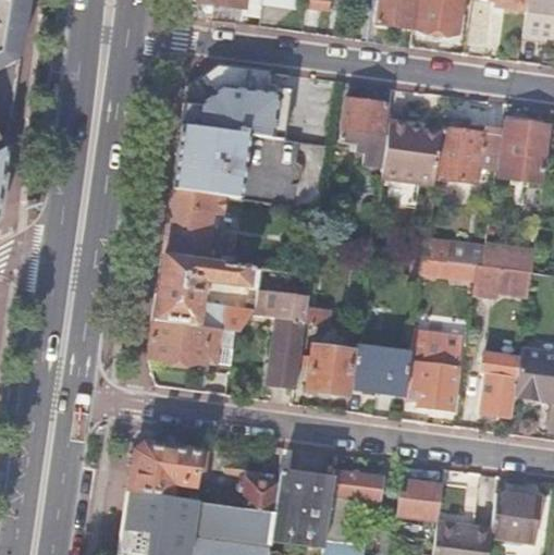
[(0,0),(0,68),(22,57),(14,44),(24,38),(17,26),(27,22),(21,11),(29,5),(25,0),(0,0)]
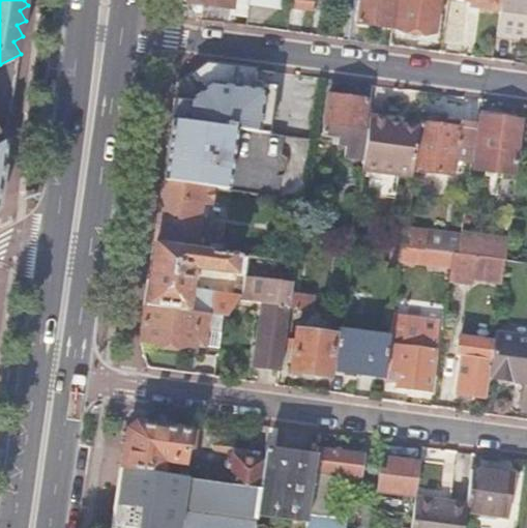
[(189,1),(189,0),(181,0),(179,15),(202,18),(189,1)]
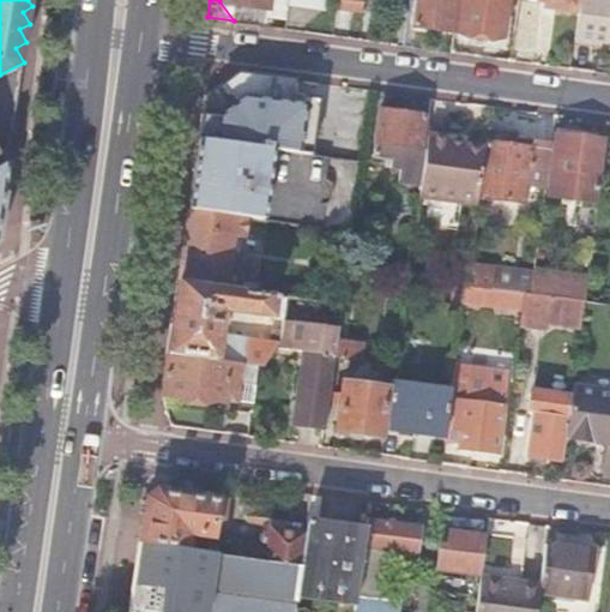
[(269,25),(271,0),(219,0),(219,1),(234,21),(269,25)]
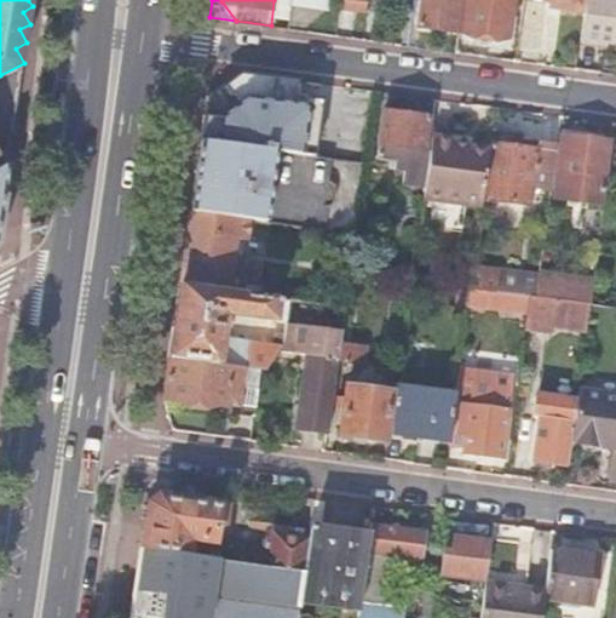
[(424,0),(420,24),(461,30),(461,29),(465,0),(424,0)]
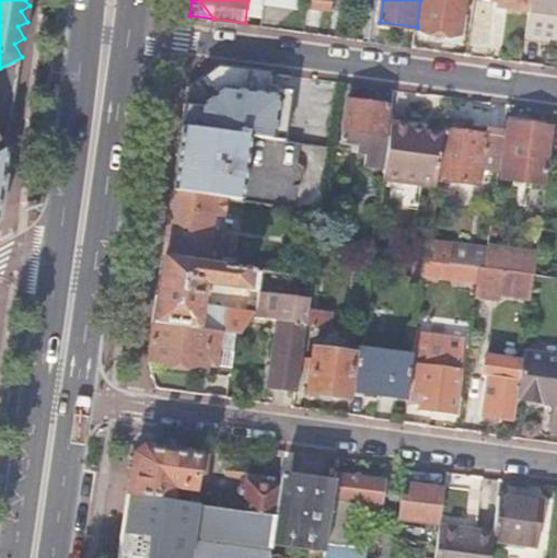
[(424,0),(419,27),(461,33),(465,0),(424,0)]
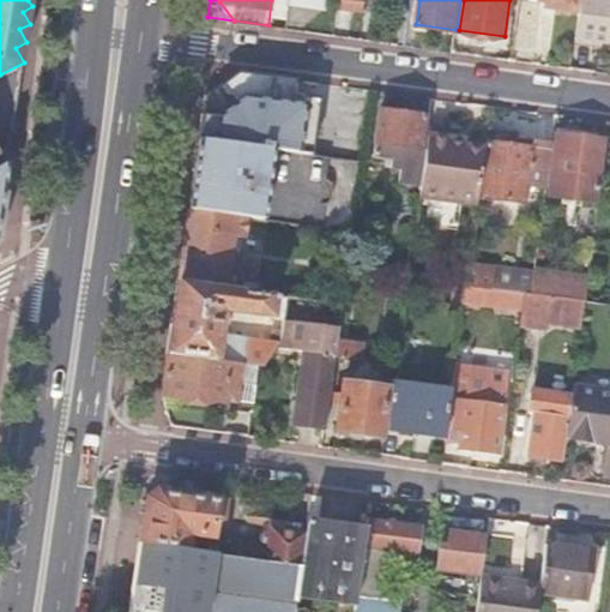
[(551,0),(557,1),(562,6),(581,10),(581,0),(551,0)]
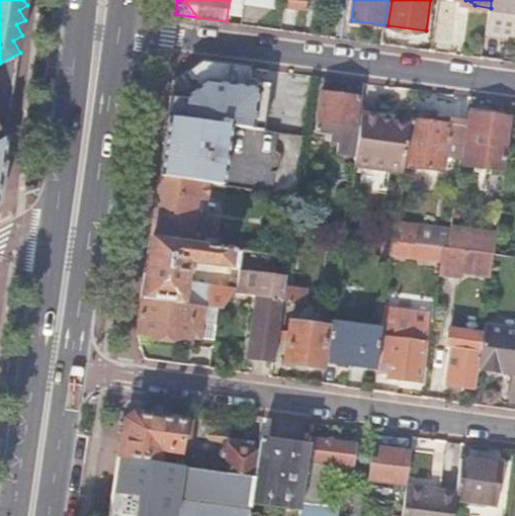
[(491,0),(491,8),(487,33),(514,36),(514,0),(491,0)]
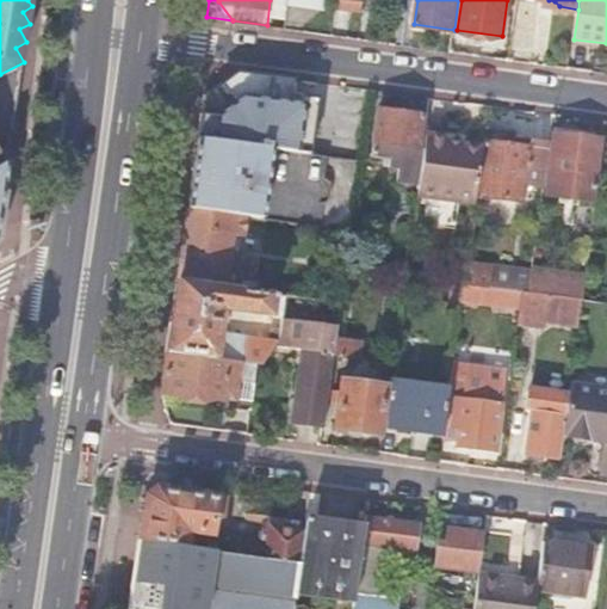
[(0,152),(10,151),(24,62),(0,74),(0,152)]
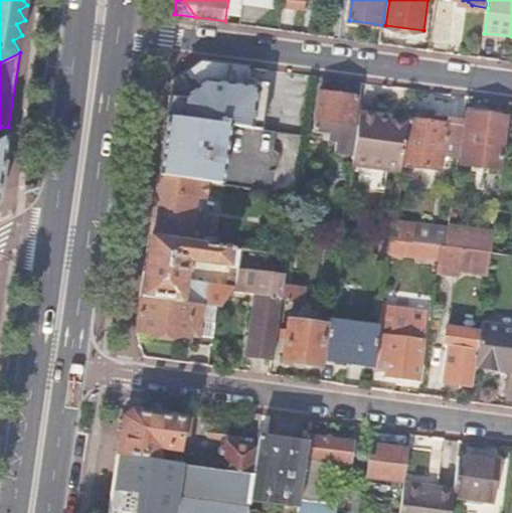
[(231,124),(264,128),(270,89),(246,86),(249,65),(202,58),(174,79),(169,115),(231,124)]
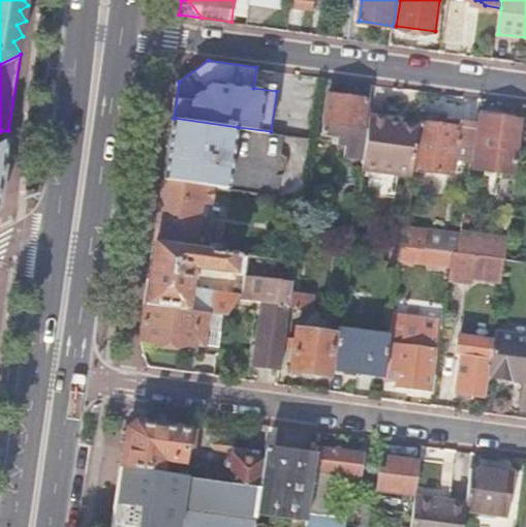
[(326,121),(351,125),(364,126),(368,98),(330,93),(326,121)]
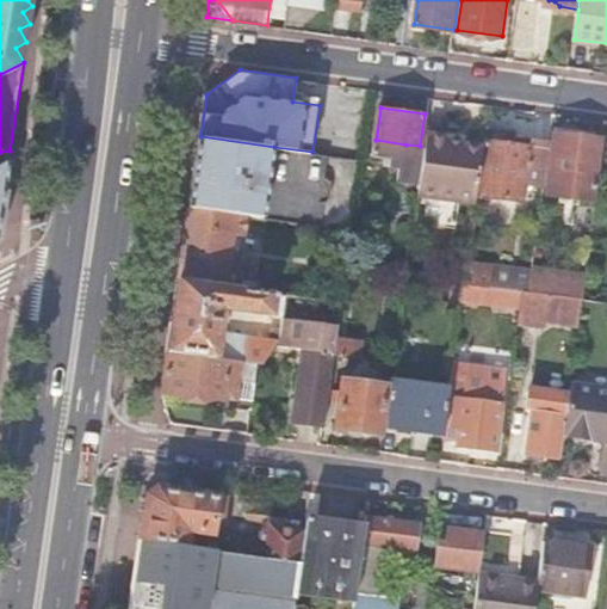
[(484,146),(477,196),(524,202),(526,184),(545,186),(551,142),(532,140),(531,147),(524,146),(525,139),(516,137),(518,133),(487,129),(484,141),(484,146)]
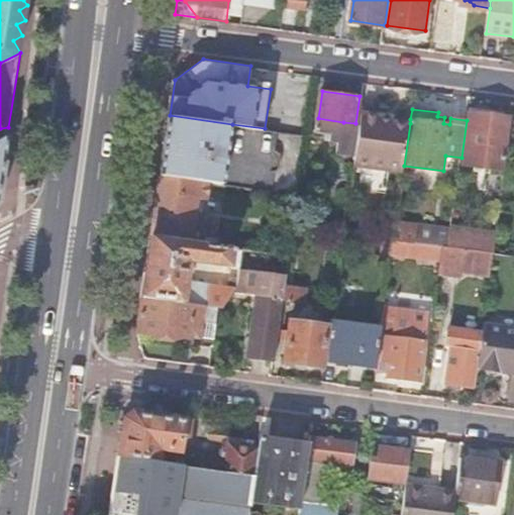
[(356,139),(353,164),(404,170),(404,166),(410,123),(392,121),(392,115),(361,111),(358,124),(356,139)]
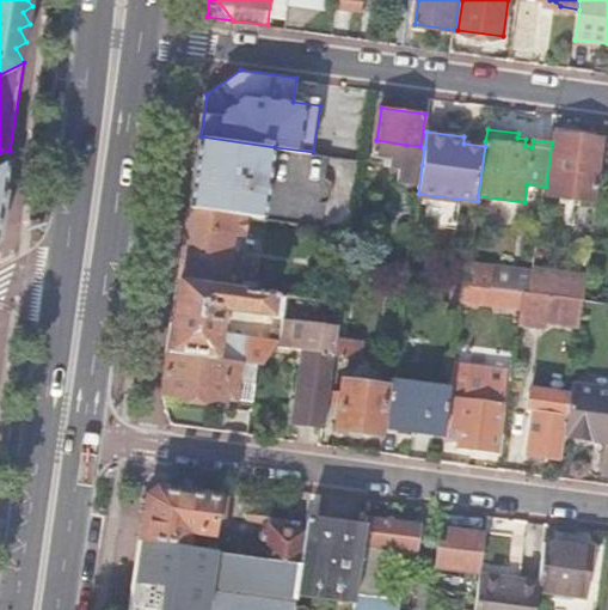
[(601,174),(606,138),(558,132),(552,166),(548,194),(597,201),(601,174)]
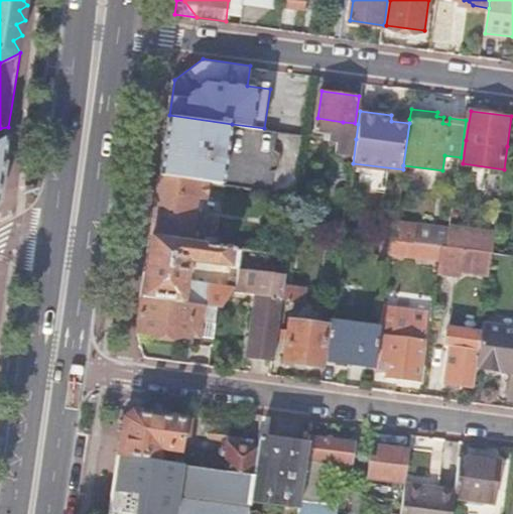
[(169,115),(160,173),(209,180),(223,182),(227,154),(232,124),(169,115)]
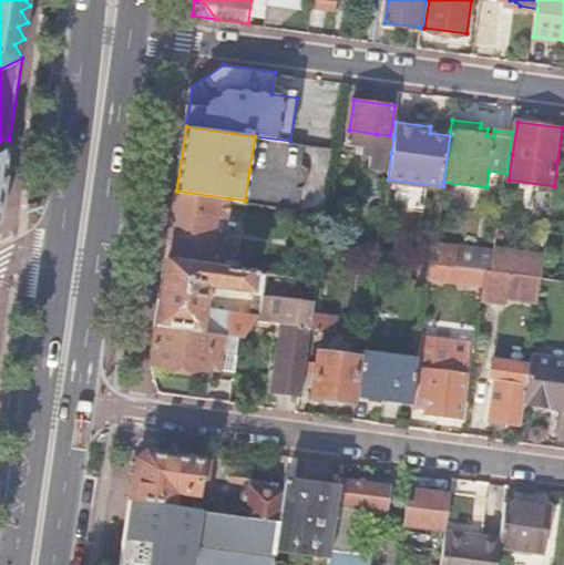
[(375,151),(391,153),(393,136),(390,135),(377,134),(375,151)]
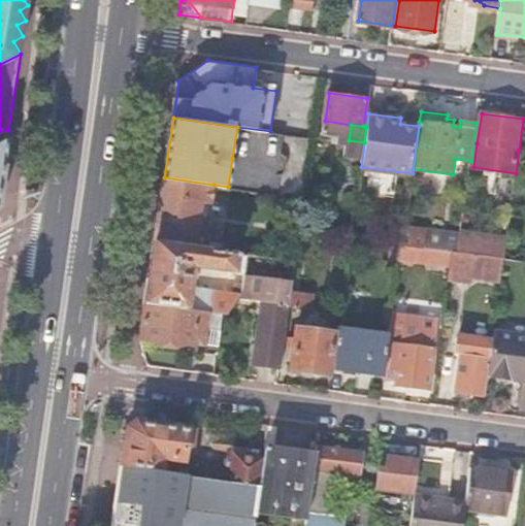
[(164,177),(156,240),(204,247),(205,240),(199,239),(201,225),(199,224),(202,200),(211,201),(214,185),(164,177)]
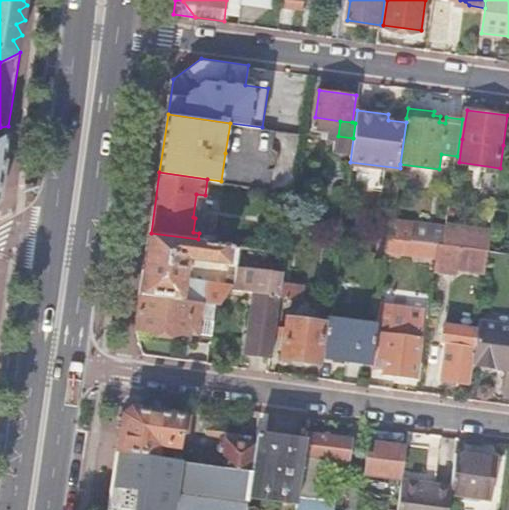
[(393,218),(391,235),(411,238),(439,242),(445,243),(447,227),(393,218)]
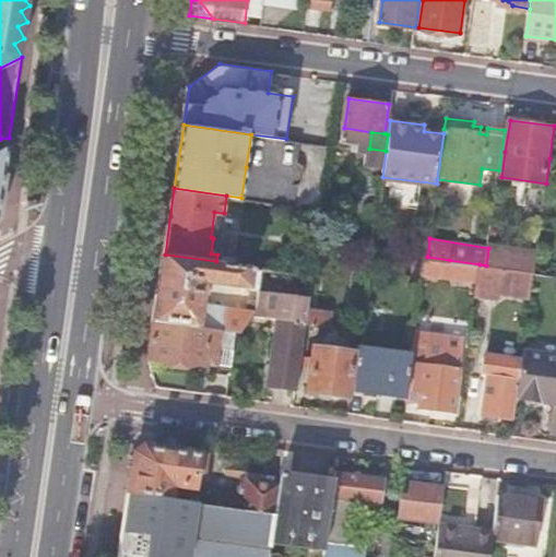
[(488,248),(486,265),(519,270),(534,272),(536,259),(537,252),(489,245),(488,248)]
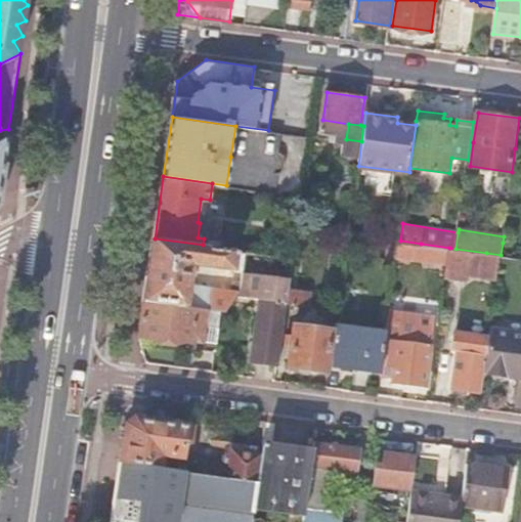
[(145,299),(185,305),(191,265),(188,261),(191,259),(196,265),(196,269),(201,269),(202,264),(244,270),(246,252),(203,245),(155,238),(145,299)]
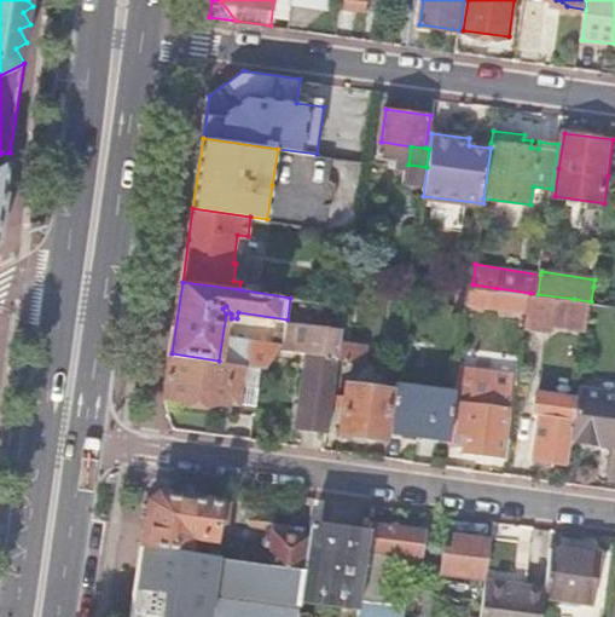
[(497,288),(473,284),(470,300),(529,309),(531,293),(497,288)]
